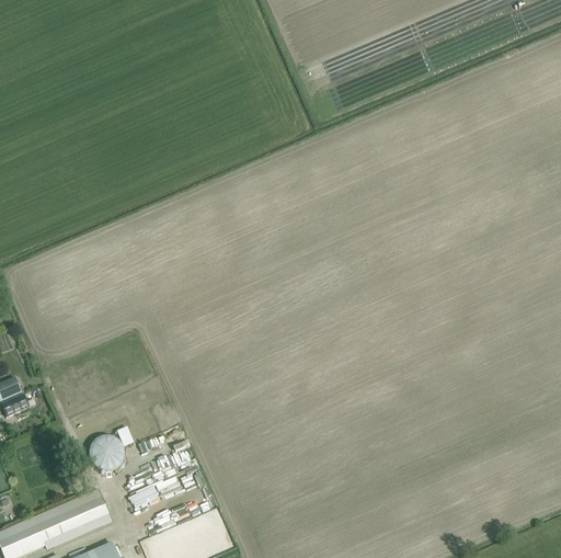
[(0,397),(18,390),(12,376),(0,380),(0,397)]
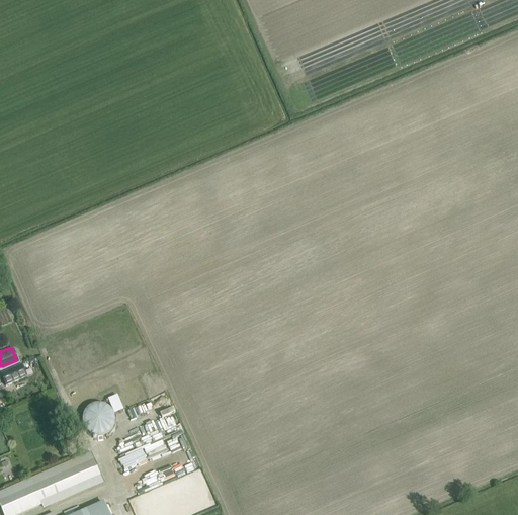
[(27,374),(23,363),(1,372),(6,384),(27,374)]
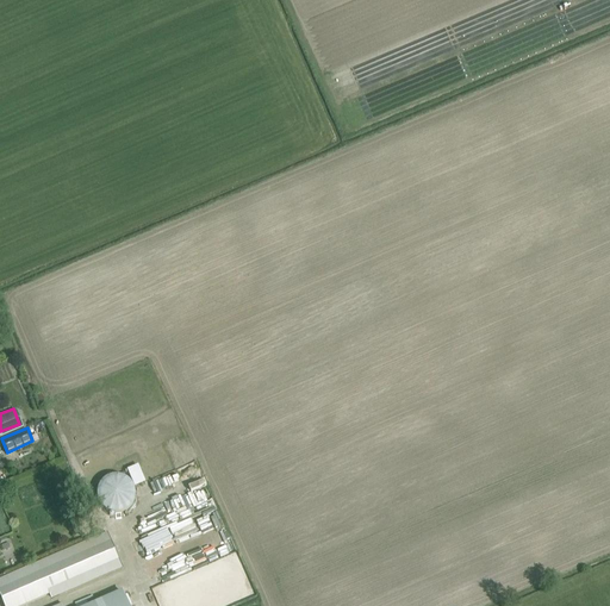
[(128,466),(136,483),(145,479),(137,461),(128,466)]
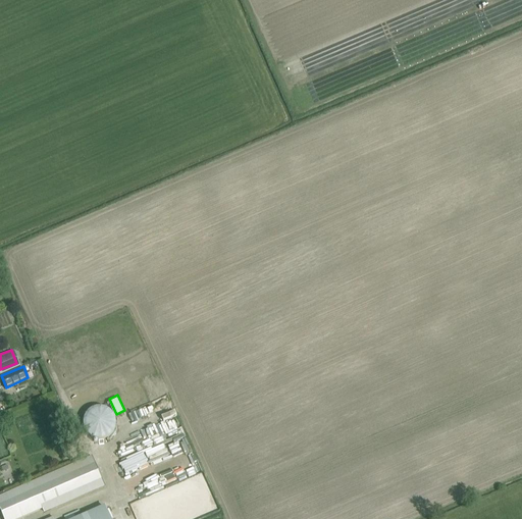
[(116,422),(116,419),(116,416),(115,413),(113,411),(111,408),(109,406),(106,405),(103,404),(100,404),(97,404),(94,405),(91,406),(89,408),(87,410),(85,413),(84,416),(84,419),(84,422),(85,425),(86,428),(88,430),(90,432),(92,434),(95,435),(98,436),(101,436),(104,435),(107,434),(110,432),(112,430),(114,428),(115,425),(116,422)]
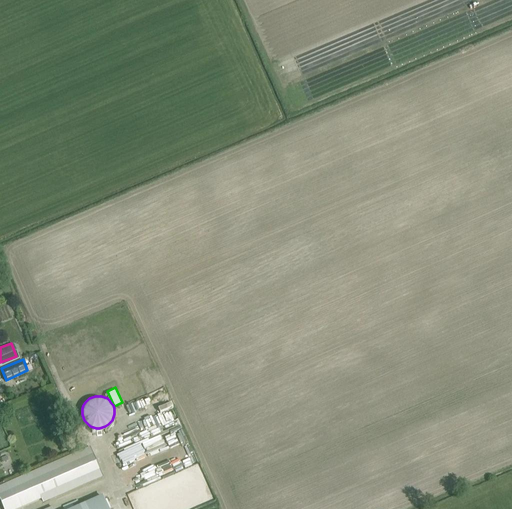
[(88,481),(103,475),(90,445),(75,452),(32,471),(45,500),(88,481)]
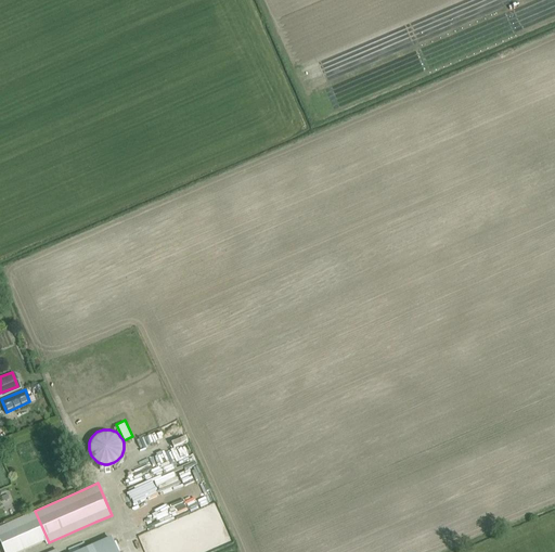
[(59,551),(57,548),(47,551),(117,551),(111,536),(72,551),(59,551)]
